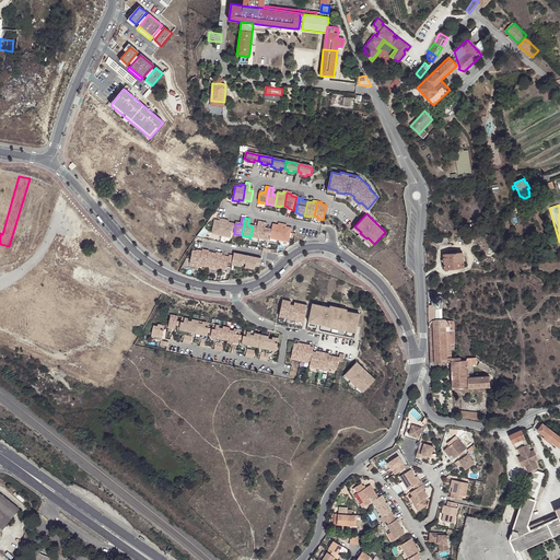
[(214,219),(212,234),(218,235),(218,234),(222,234),(225,235),(225,236),(231,237),(234,223),(229,222),(229,220),(221,219),(220,220),(214,219)]
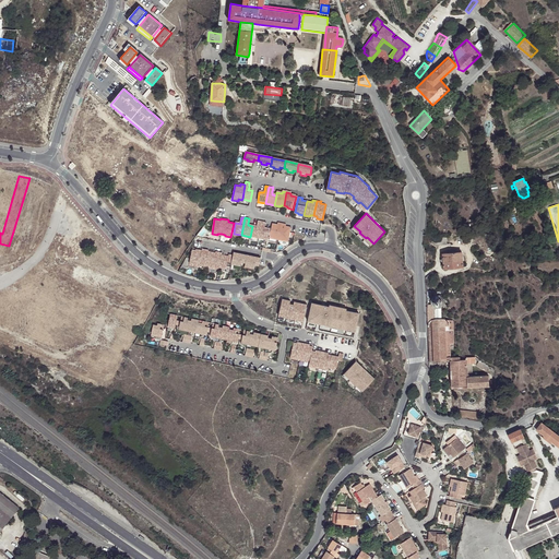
[(252,226),(250,237),(259,238),(262,221),(258,221),(257,225),(257,227),(252,226)]
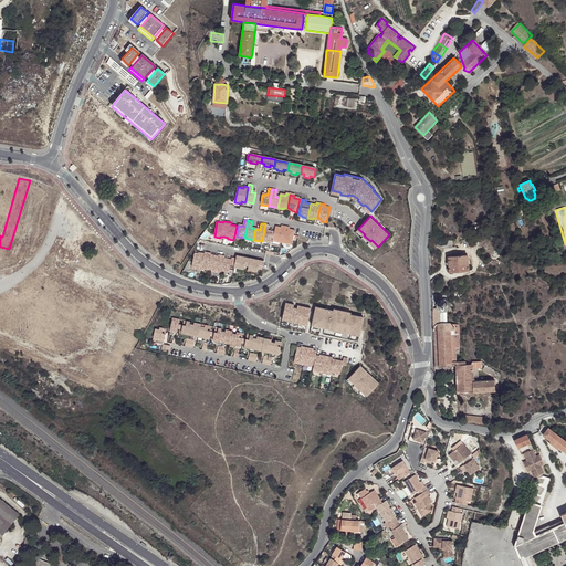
[(270,224),(265,223),(262,241),(271,243),(272,232),(268,232),(269,230),(270,224)]
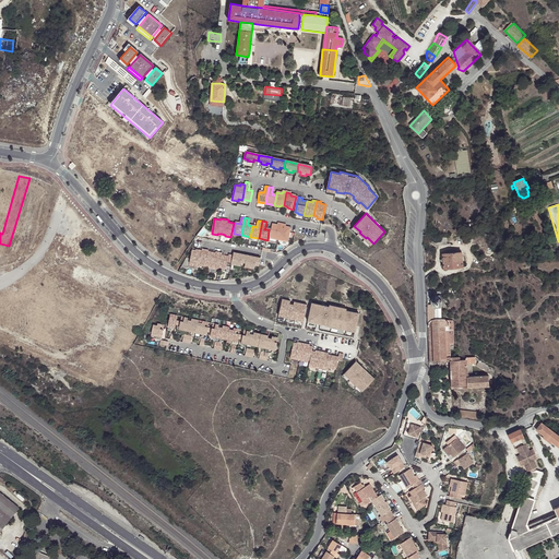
[(270,238),(275,239),(275,238),(280,238),(282,223),(278,223),(277,224),(272,223),(270,238)]
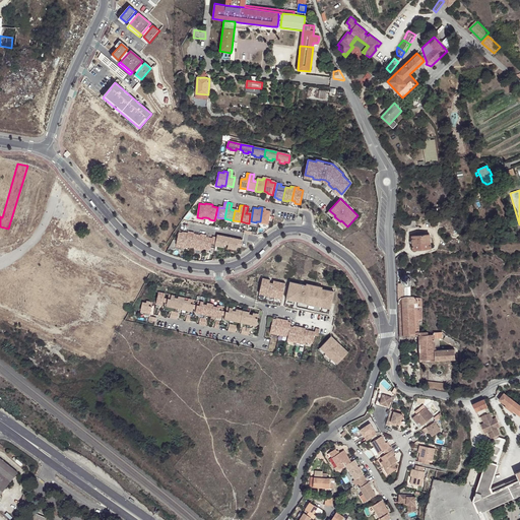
[(266,208),(262,207),(260,221),(263,222),(263,223),(268,224),(271,211),(266,210),(266,208)]
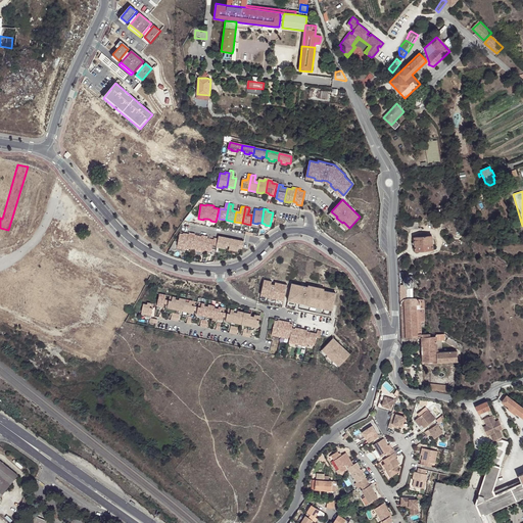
[(337,217),(331,211),(330,212),(335,219),(334,220),(339,226),(341,224),(347,229),(349,228),(343,222),(342,223),(336,218),(337,217)]
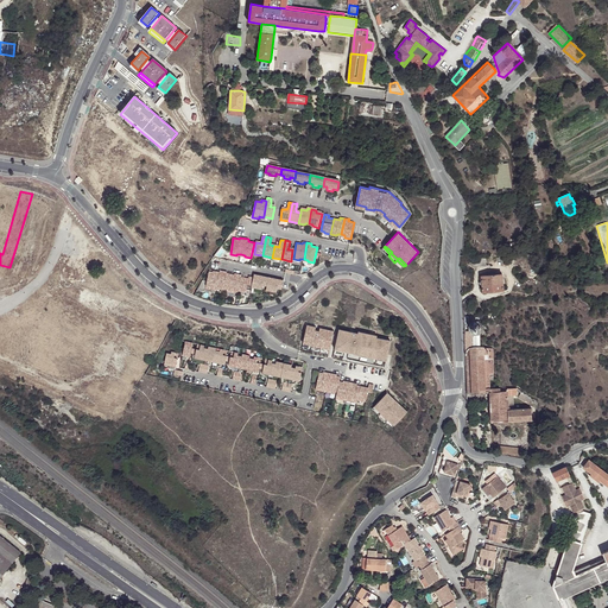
[(209,271),(206,287),(208,289),(208,286),(213,286),(213,285),(217,286),(216,289),(227,291),(234,292),(234,290),(239,290),(246,292),(247,284),(252,284),(252,286),(261,289),(263,284),(266,285),(266,289),(277,291),(277,287),(282,289),(284,279),(254,273),(253,277),(248,276),(248,278),(241,276),(241,274),(236,273),(236,274),(225,272),(225,271),(220,270),(220,271),(215,271),(215,272),(209,271)]
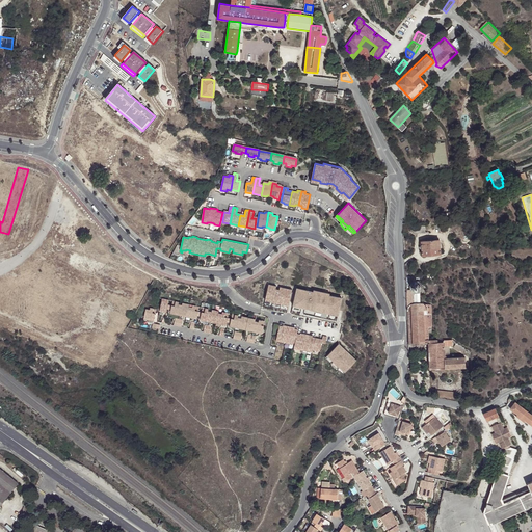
[(440,240),(421,242),(419,242),(419,249),(422,249),(422,256),(440,255),(440,240)]
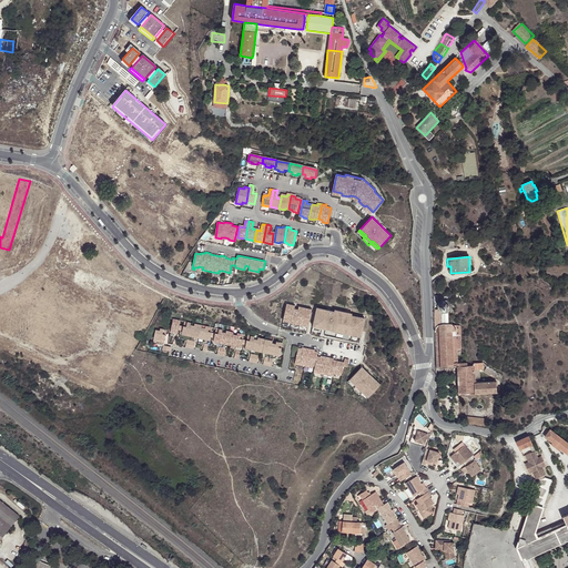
[(438,304),(438,310),(443,313),(448,313),(452,308),(450,304),(446,301),(442,301),(438,304)]
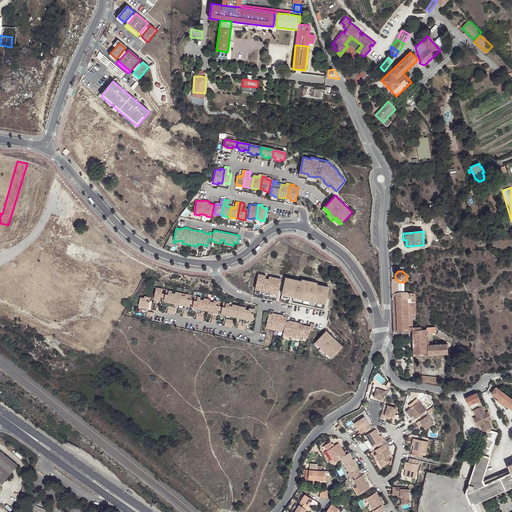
[(259,274),(255,289),(263,291),(262,292),(270,294),(270,293),(278,294),(281,279),(269,276),(269,279),(266,278),(266,276),(259,274)]
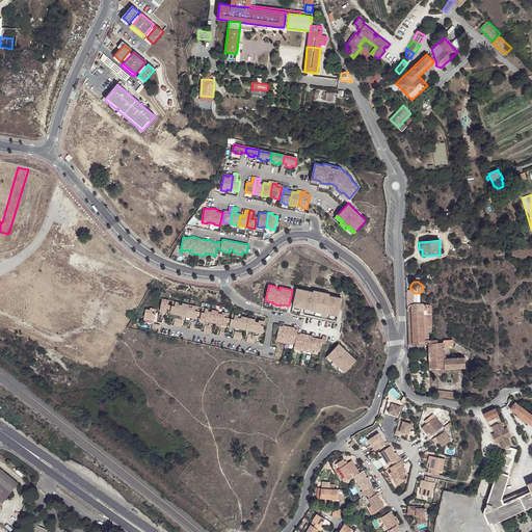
[(313,292),(297,288),(294,303),(302,306),(301,308),(310,309),(310,308),(322,311),(322,312),(329,314),(330,312),(339,314),(342,299),(329,296),(329,294),(314,290),(313,292)]
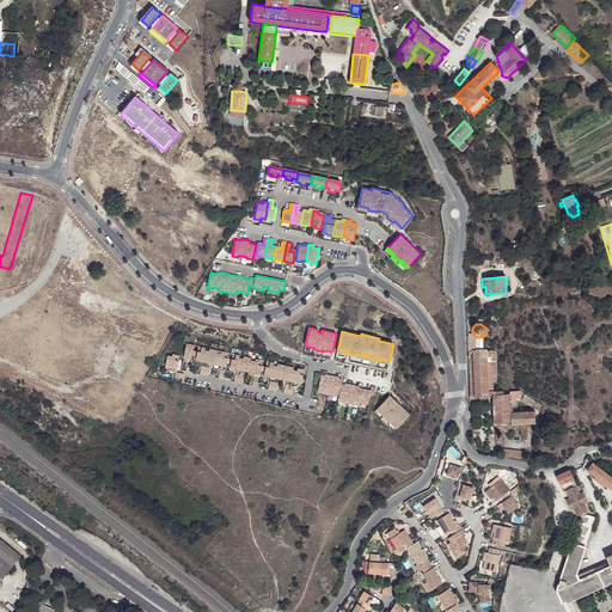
[(470,396),(469,397),(482,396),(493,396),(493,393),(493,377),(496,377),(495,352),(488,352),(485,350),(483,349),(483,337),(477,337),(472,334),(467,334),(469,359),(470,396)]
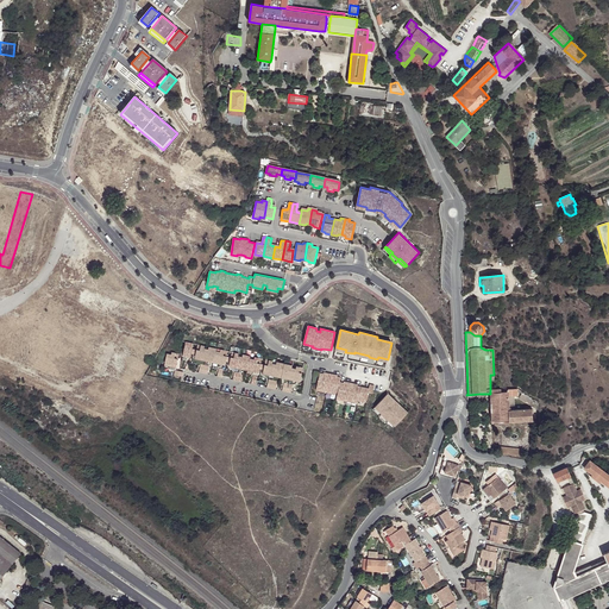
[(186,341),(182,356),(190,358),(193,344),(186,341)]
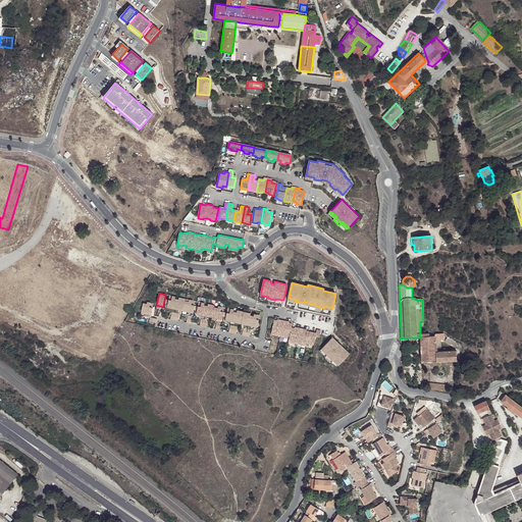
[(169,296),(166,307),(172,309),(173,307),(176,307),(176,310),(183,311),(184,309),(187,310),(187,312),(192,313),(195,301),(189,300),(189,302),(185,301),(186,299),(178,298),(178,300),(174,299),(175,297),(169,296)]
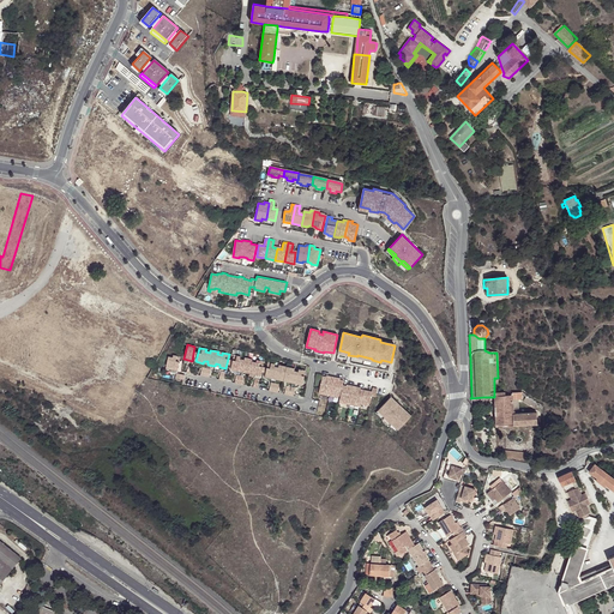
[(180,356),(173,355),(173,357),(168,356),(166,366),(170,367),(170,369),(176,371),(180,356)]
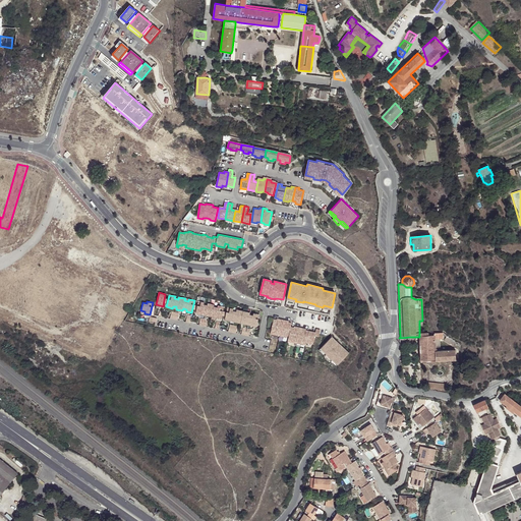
[(198,301),(195,313),(201,314),(201,312),(206,313),(205,315),(212,316),(212,314),(216,315),(215,317),(221,319),(224,307),(218,305),(217,307),(214,307),(214,305),(208,303),(207,305),(204,304),(204,302),(198,301)]
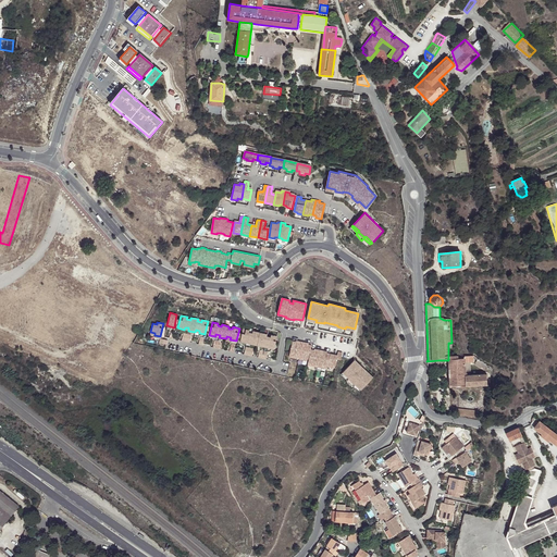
[(243,329),(240,342),(246,344),(247,341),(250,342),(250,344),(257,346),(264,347),(264,345),(269,346),(268,348),(274,349),(277,336),(271,335),(271,337),(267,336),(268,334),(252,331),(252,333),(249,333),(249,331),(243,329)]
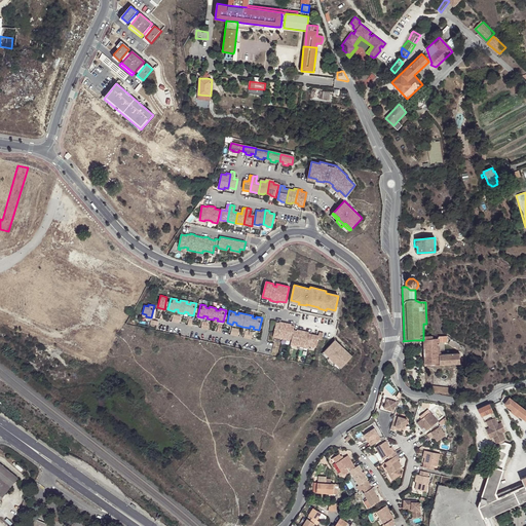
[(173,314),(172,322),(175,323),(179,324),(181,316),(177,315),(173,314)]
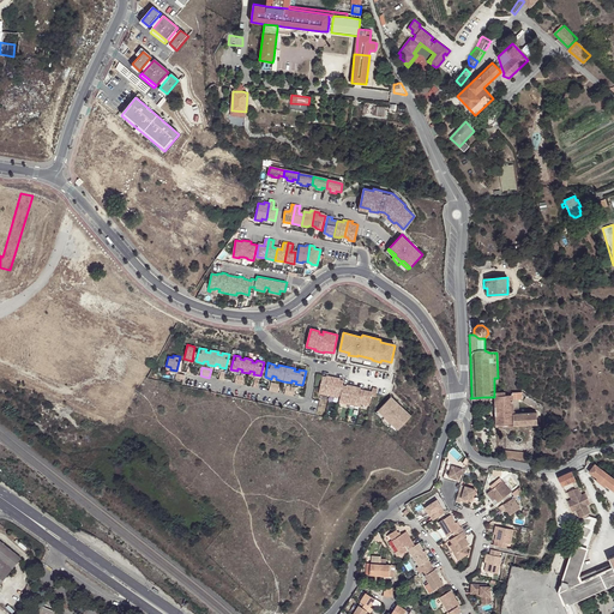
[(236,375),(234,383),(239,384),(244,385),(245,377),(240,375),(236,375)]
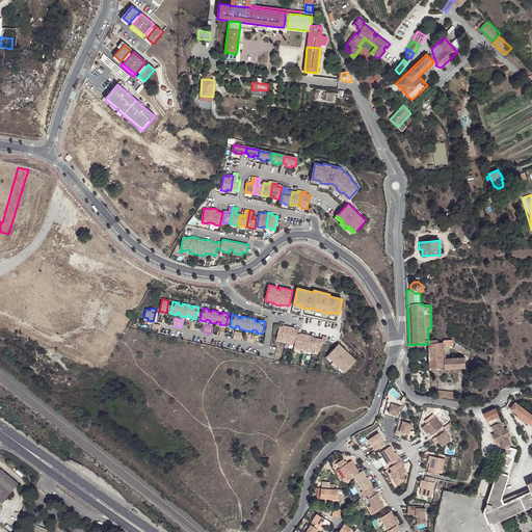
[(283,326),(280,326),(276,341),(295,345),(294,349),(313,353),(313,350),(320,352),(322,343),(325,344),(327,337),(323,336),(322,340),(313,337),(311,337),(311,336),(302,334),(302,335),(300,335),(297,334),(298,330),(294,329),(293,328),(293,327),(285,325),(285,327),(283,326)]
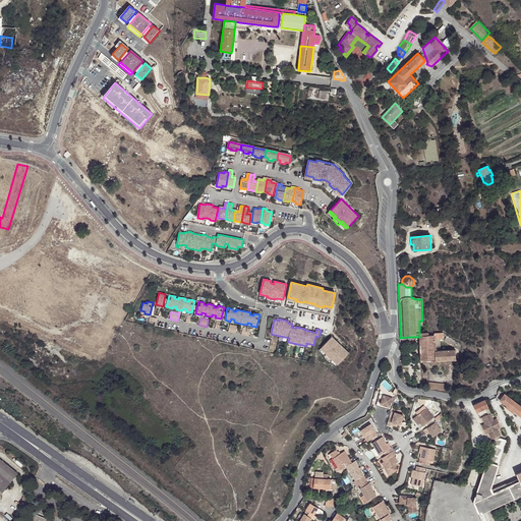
[(237,327),(230,325),(228,332),(235,333),(237,327)]
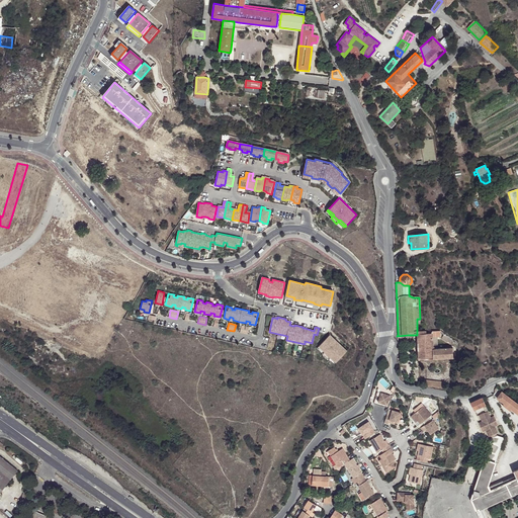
[(249,327),(241,326),(240,333),(247,334),(249,327)]
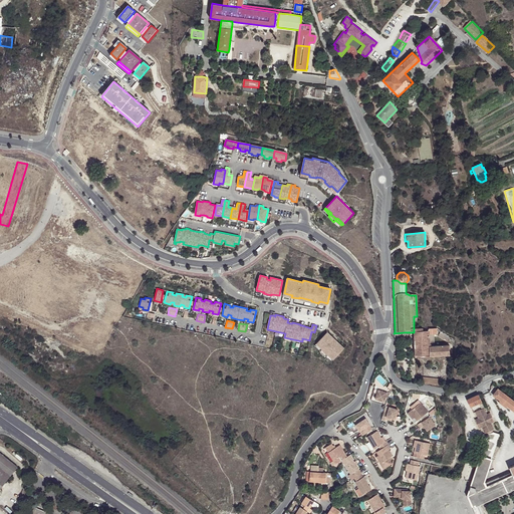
[(414,330),(414,332),(415,357),(450,355),(450,345),(434,346),(434,340),(429,341),(429,334),(434,334),(436,334),(435,329),(414,330)]
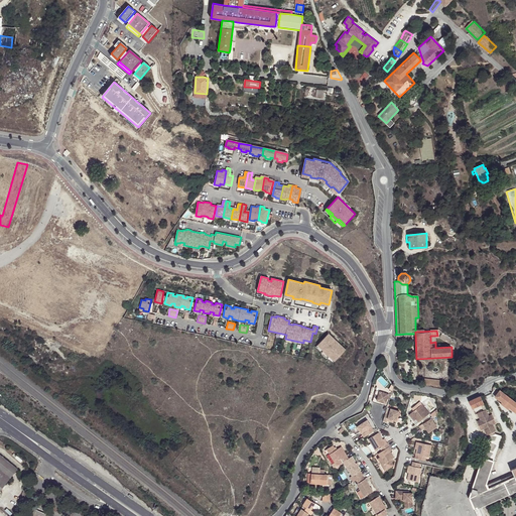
[(335,339),(329,334),(317,345),(324,351),(321,353),(328,358),(330,356),(335,362),(346,350),(337,342),(333,347),(330,344),(335,339)]
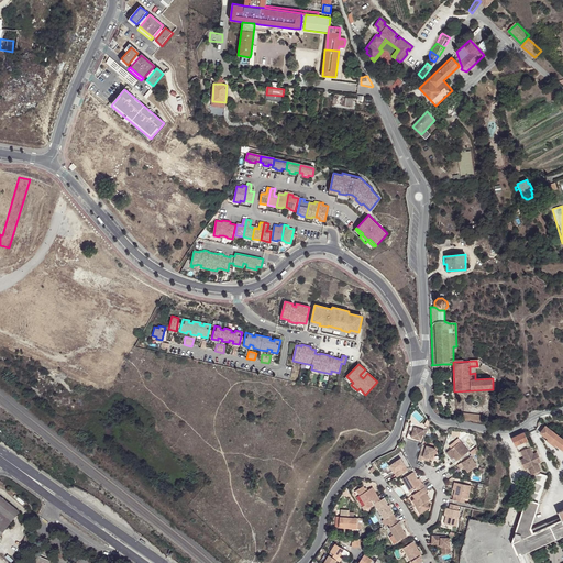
[(411,423),(409,429),(414,430),(412,434),(417,435),(417,438),(421,439),(423,433),(424,428),(411,423)]
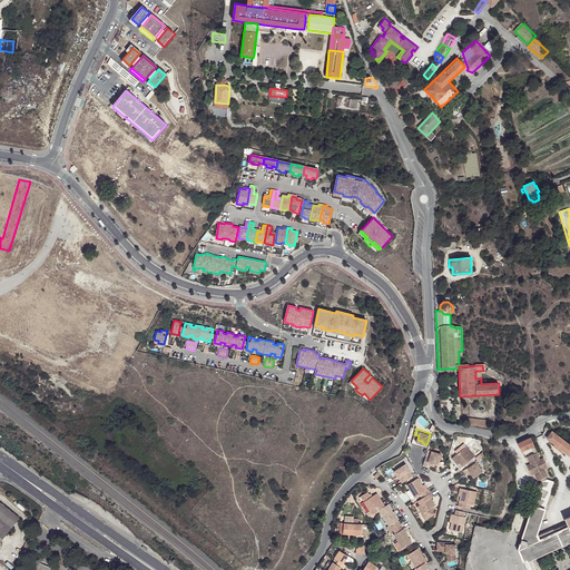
[(569,444),(552,430),(547,436),(548,440),(549,441),(548,442),(553,446),(554,445),(561,450),(560,452),(566,457),(567,454),(569,455),(569,444)]
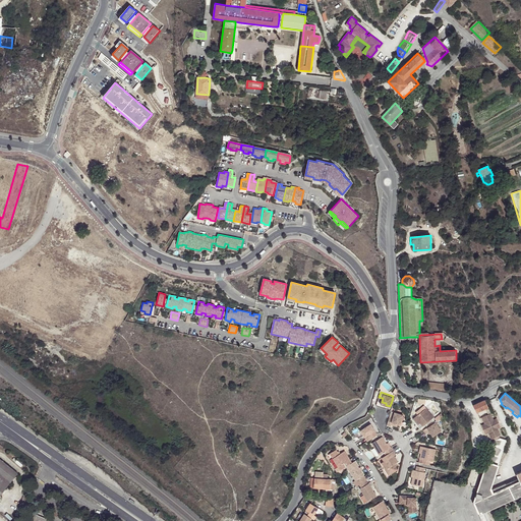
[(379,397),(377,404),(390,408),(390,406),(386,405),(386,403),(382,402),(383,398),(379,397)]
